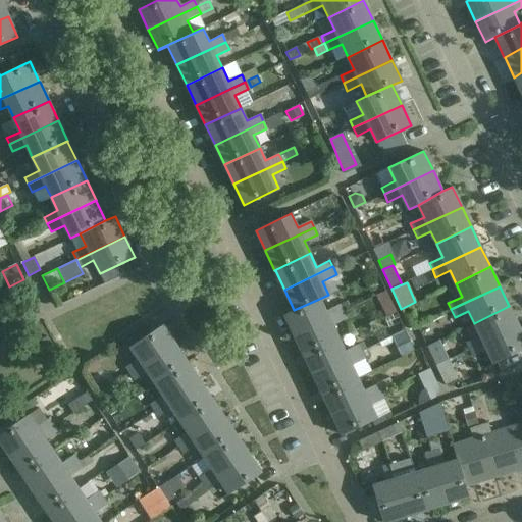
[(319,299),(294,310),(284,314),(294,334),(343,312),(340,305),(325,311),(319,299)]
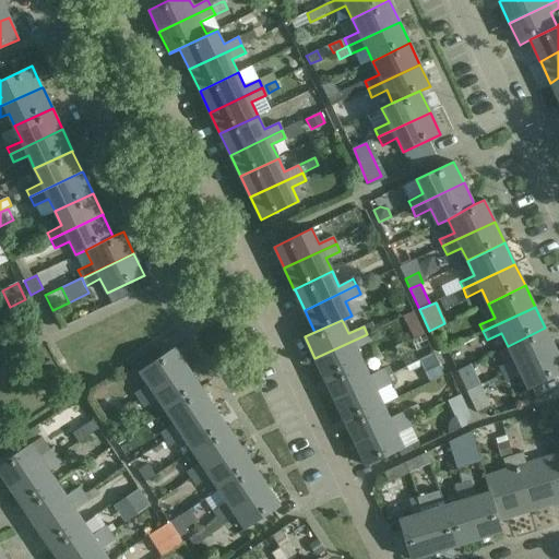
[(556,349),(545,328),(508,346),(514,360),(500,367),(503,375),(556,349)]
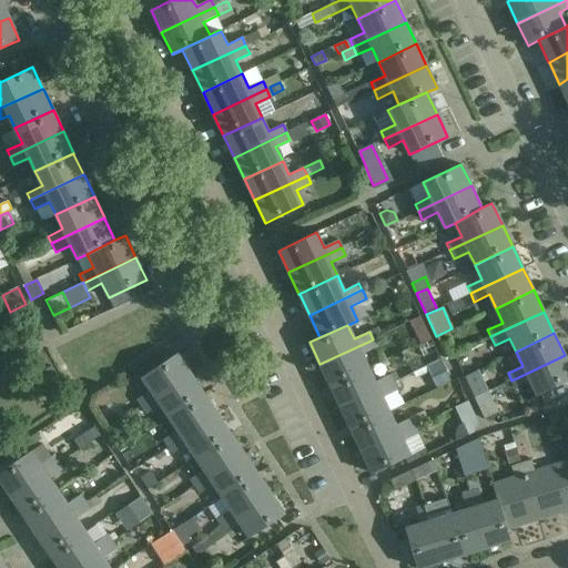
[(320,364),(331,386),(368,368),(362,354),(376,347),(373,340),(320,364)]
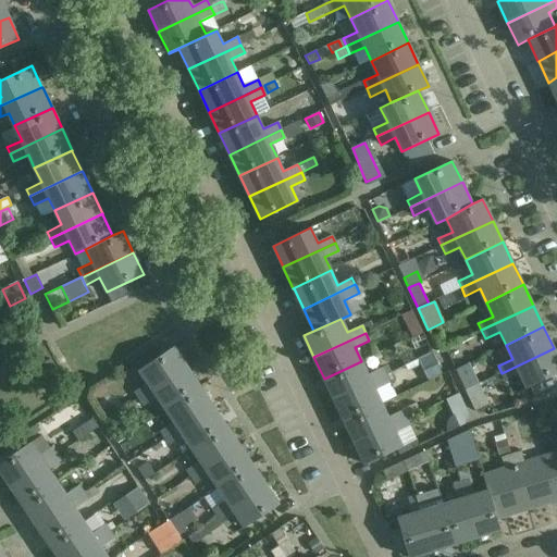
[(139,398),(186,367),(173,346),(138,370),(147,383),(134,392),(139,398)]
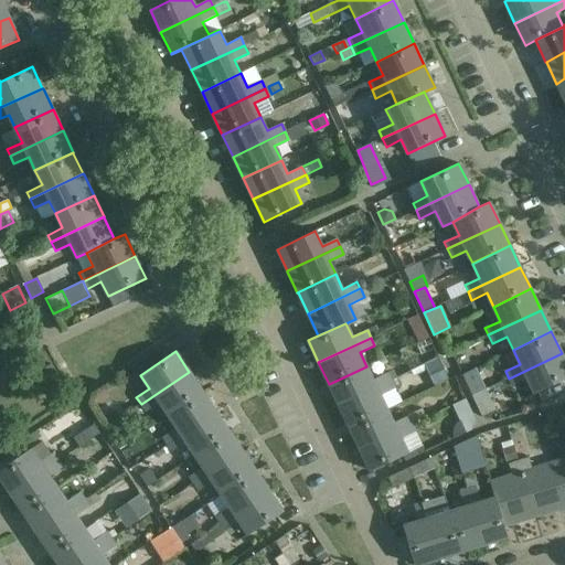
[(564,361),(562,353),(509,379),(512,386),(528,380),(534,393),(564,377),(564,361)]
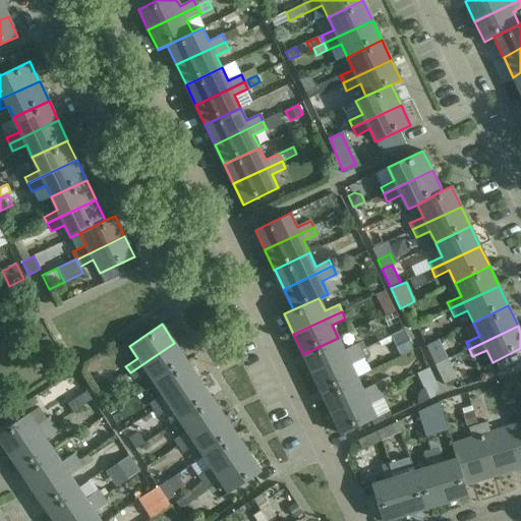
[(404,330),(392,335),(401,355),(413,350),(404,330)]
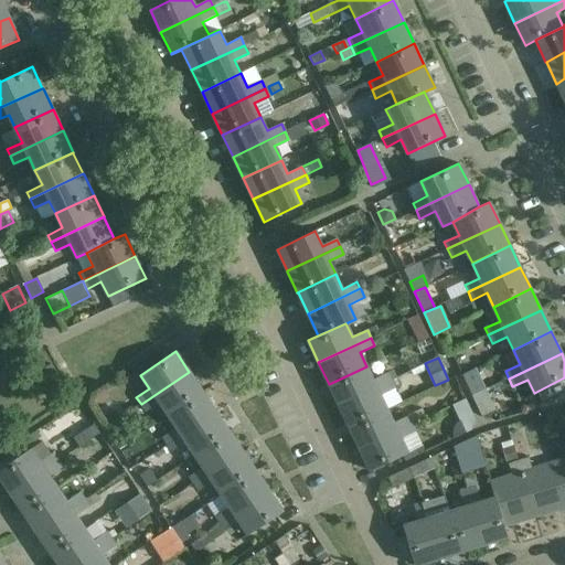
[(366,366),(329,384),(339,405),(391,381),(387,373),(373,380),(366,366)]
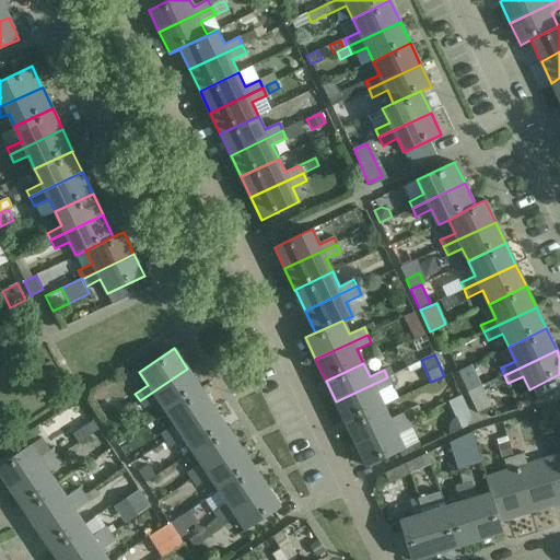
[(479,380),(471,364),(470,365),(457,371),(464,387),(479,380)]
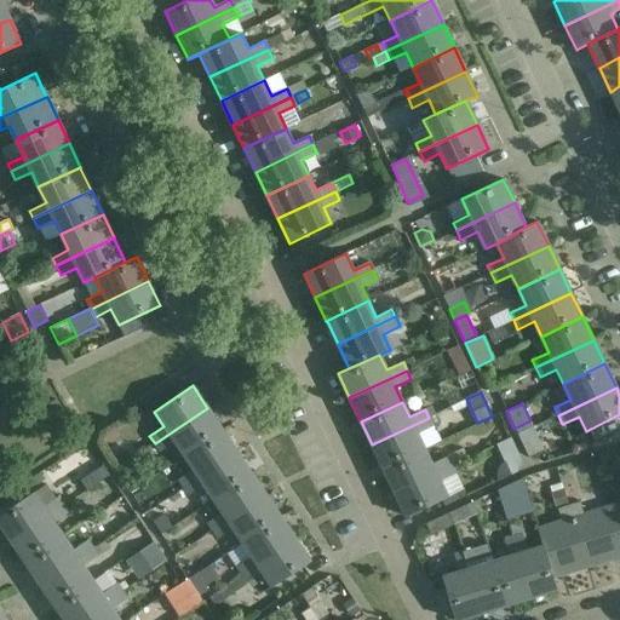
[(184,455),(222,430),(207,408),(155,443),(160,452),(174,442),(184,455)]
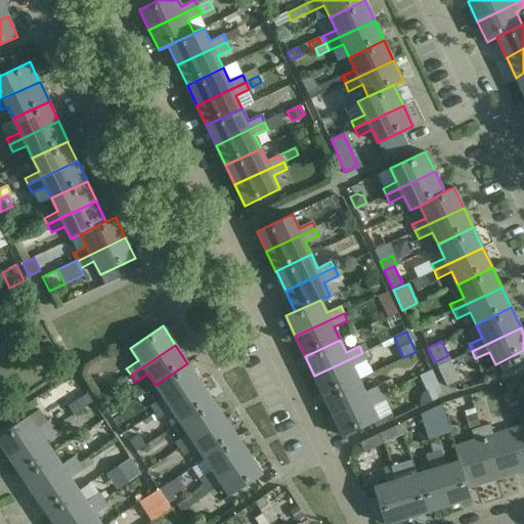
[(362,353),(314,376),(323,396),(359,380),(373,374),(362,353)]
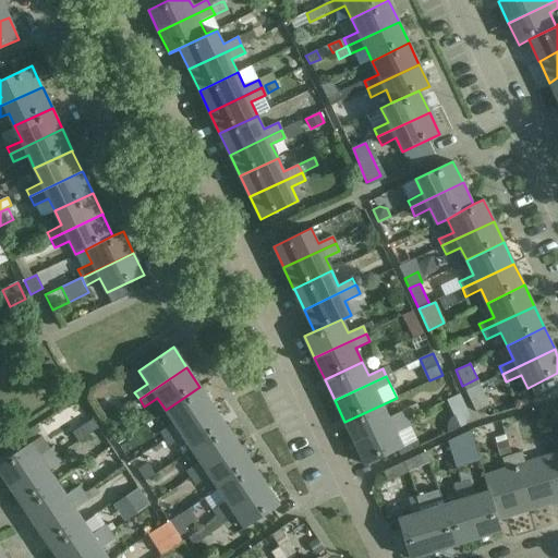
[(480,385),(465,391),(474,411),(489,404),(480,385)]
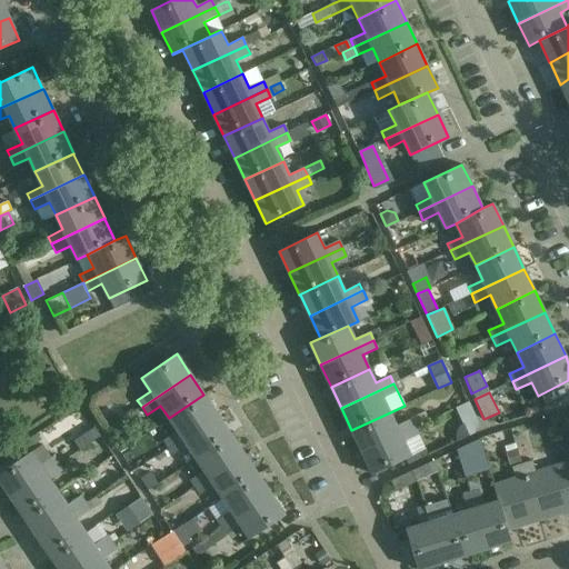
[(218,415),(203,395),(169,418),(178,431),(163,440),(169,447),(218,415)]
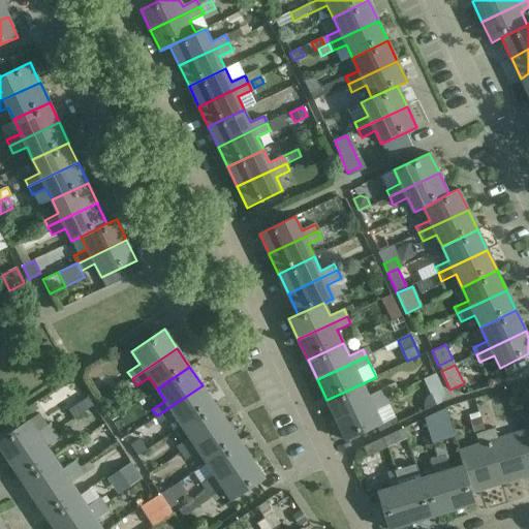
[(445,394),(436,374),(423,379),(435,406),(441,403),(445,394)]
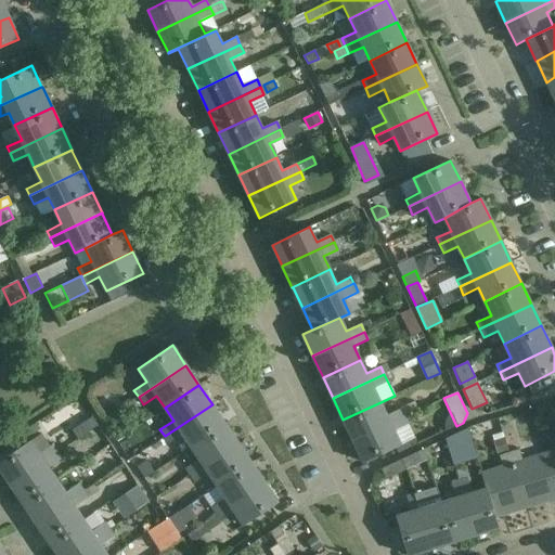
[(402,408),(401,409),(404,416),(418,410),(414,401),(401,407),(402,408)]
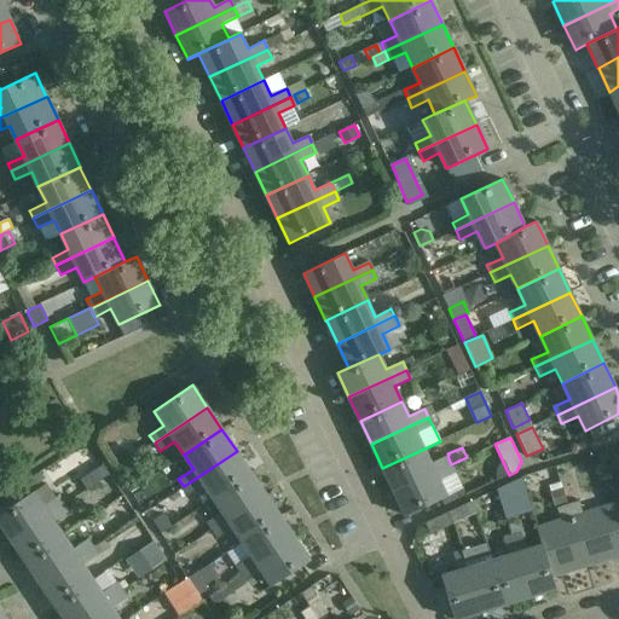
[(382,468),(394,492),(451,464),(447,456),(432,463),(424,449),(382,468)]
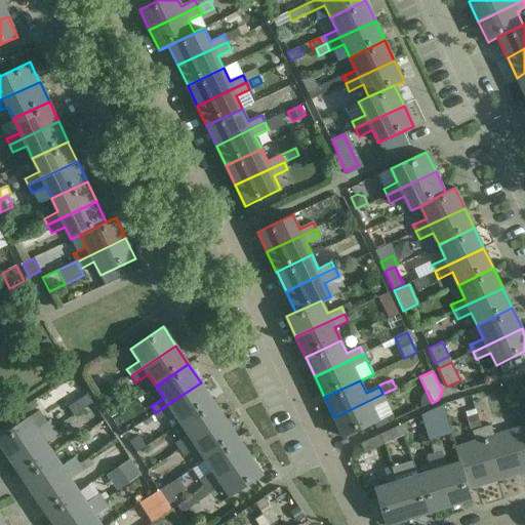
[(179,422),(213,401),(201,382),(156,412),(160,419),(172,411),(179,422)]
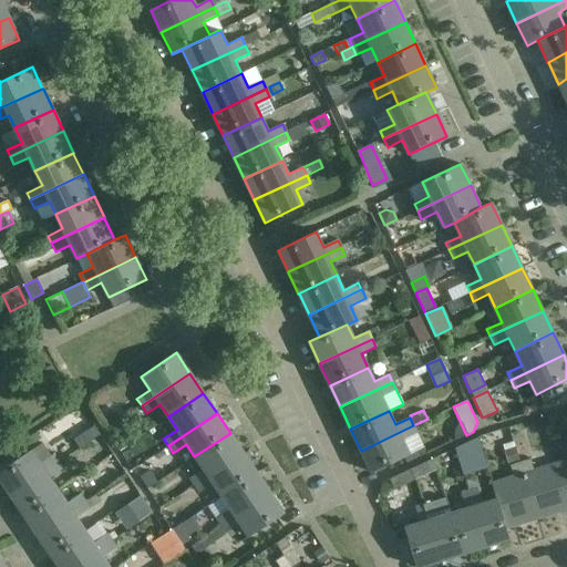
[(566,460),(555,463),(566,501),(566,416),(564,418),(566,430),(566,460)]
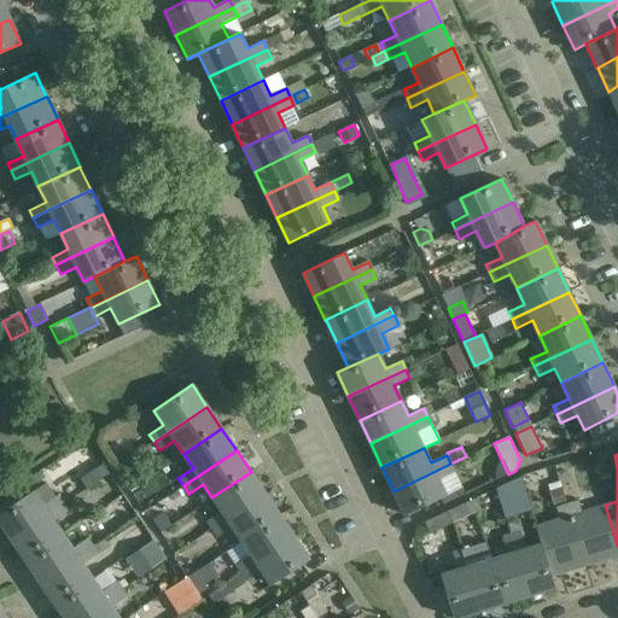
[(565,490),(593,483),(586,456),(558,464),(565,490)]
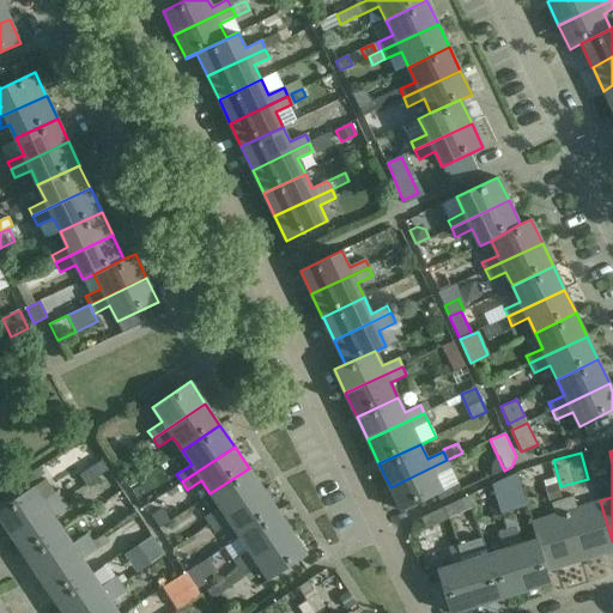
[(401,511),(459,484),(447,460),(390,487),(401,511)]
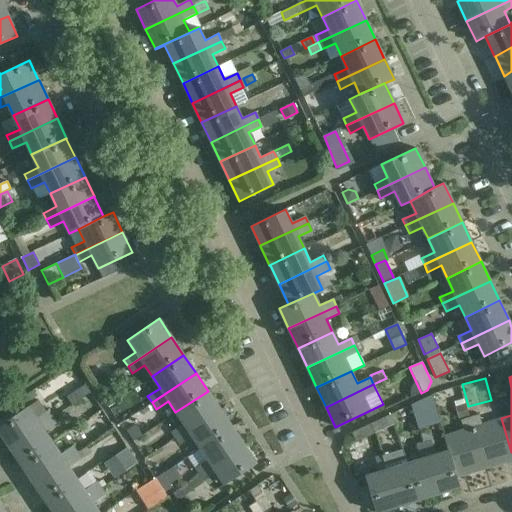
[(67,397),(72,404),(89,393),(85,385),(67,397)]
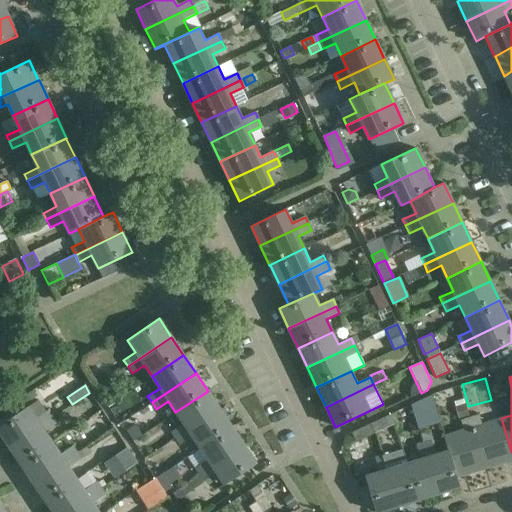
[(434,395),(436,403),(453,398),(451,390),(434,395)]
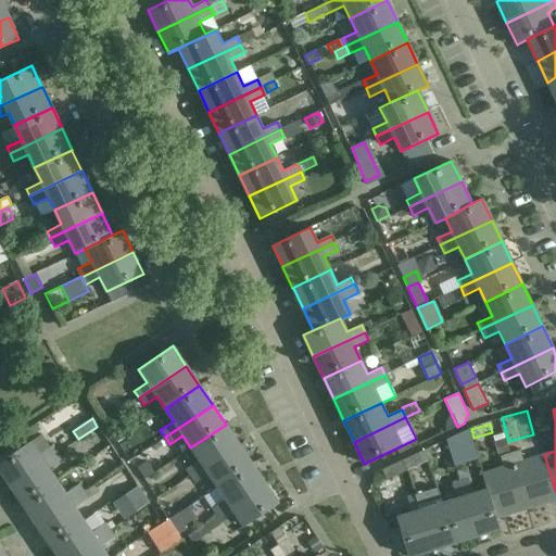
[(239,444),(226,425),(190,447),(199,460),(186,469),(191,476),(239,444)]
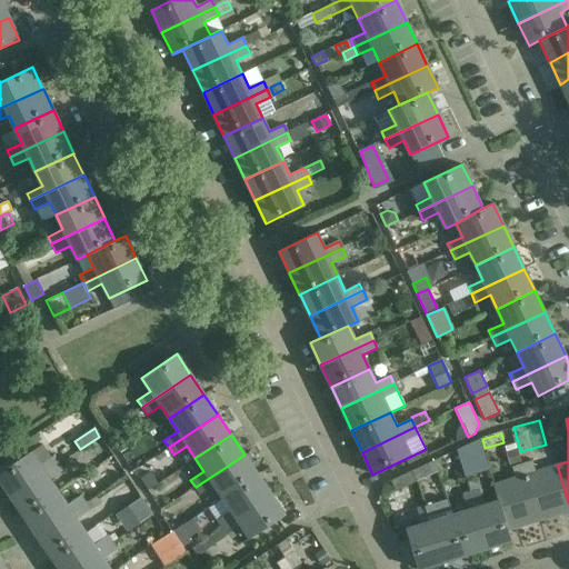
[(483,455),(479,439),(457,449),(461,462),(483,455)]
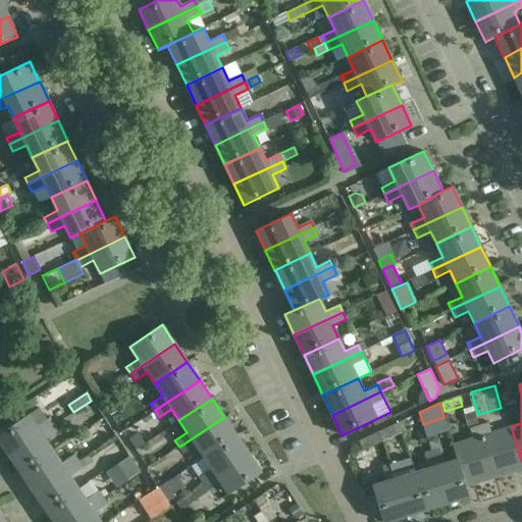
[(0,441),(9,455),(54,424),(49,417),(47,419),(38,407),(0,432),(0,441)]
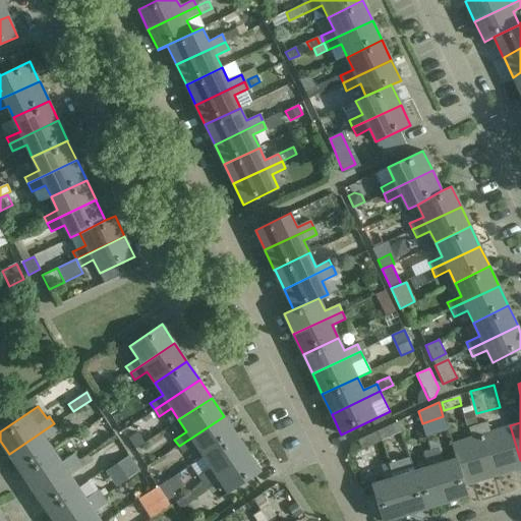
[(464,414),(468,426),(477,423),(473,411),(464,414)]
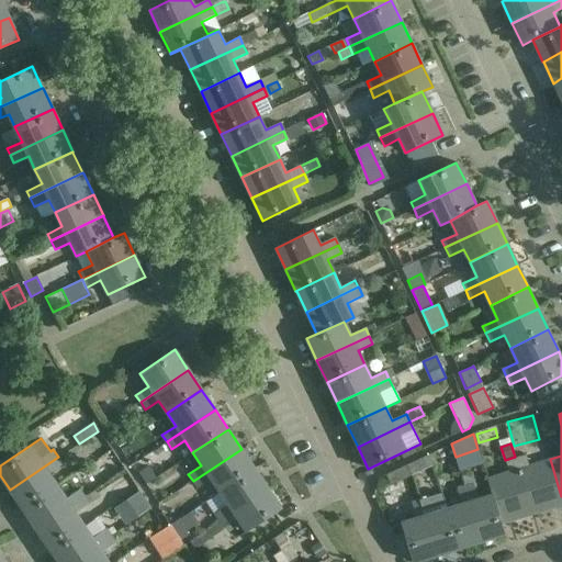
[(255,469),(242,449),(193,481),(198,489),(211,480),(220,492),(255,469)]
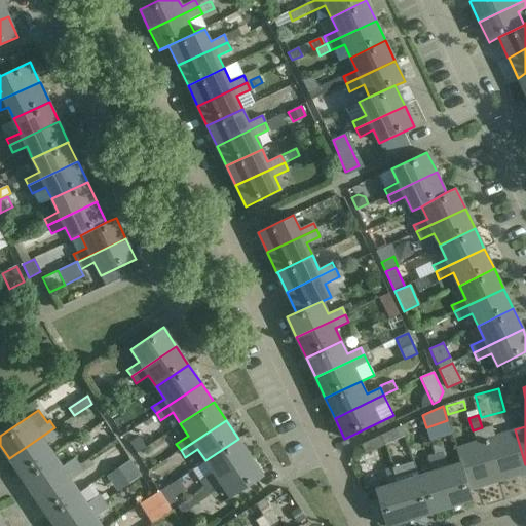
[(381,434),(384,444),(405,435),(404,431),(401,425),(381,434)]
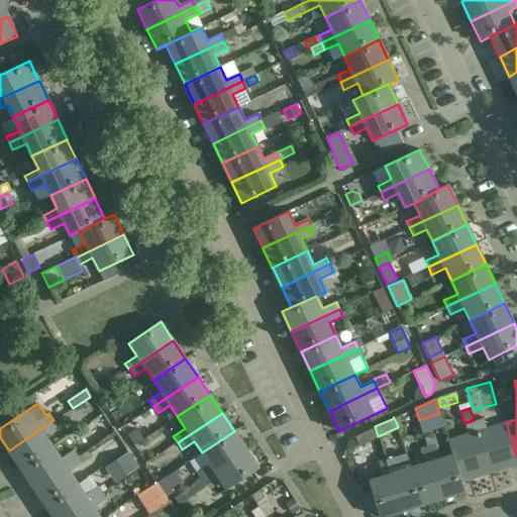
[(506,464),(516,460),(516,456),(506,422),(487,428),(484,418),(475,421),(490,473),(507,468),(506,464)]
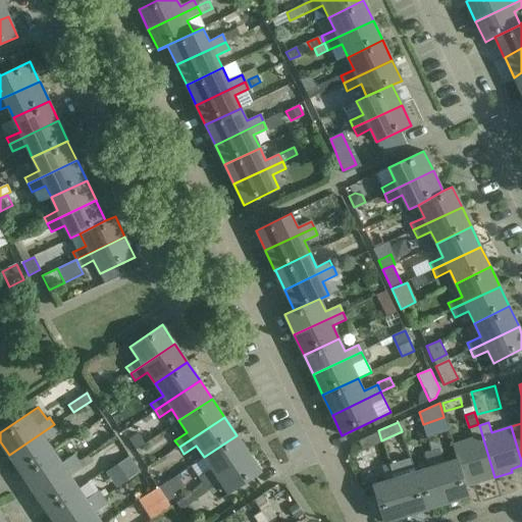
[(9,455),(21,473),(54,451),(46,439),(58,431),(54,424),(9,455)]
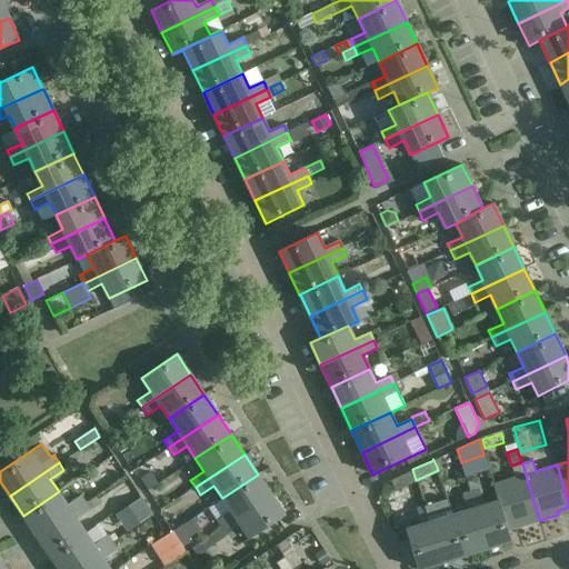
[(493,485),(498,501),(507,527),(520,522),(521,526),(539,520),(522,463),(512,467),(516,478),(493,485)]
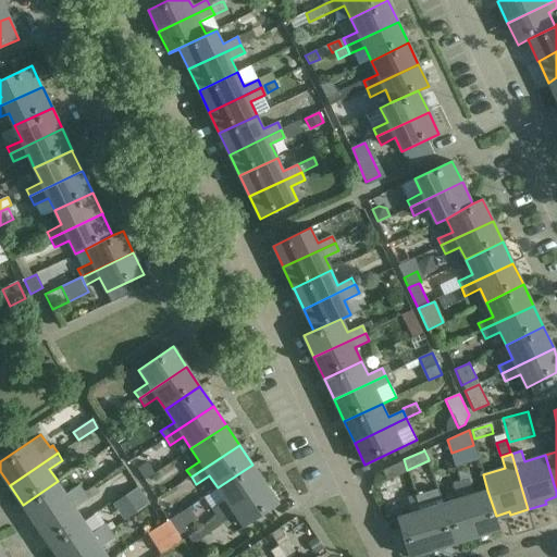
[(407,470),(404,459),(403,460),(403,461),(382,471),(386,481),(407,472),(407,471),(407,470)]
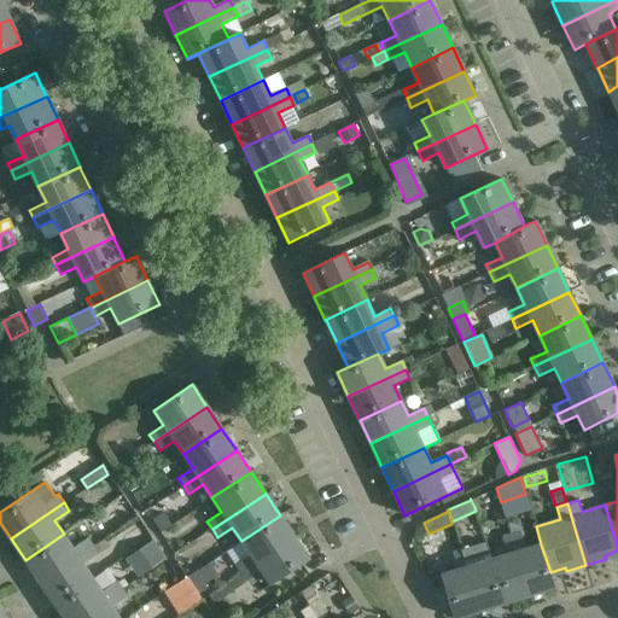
[(163,512),(152,519),(161,531),(172,524),(163,512)]
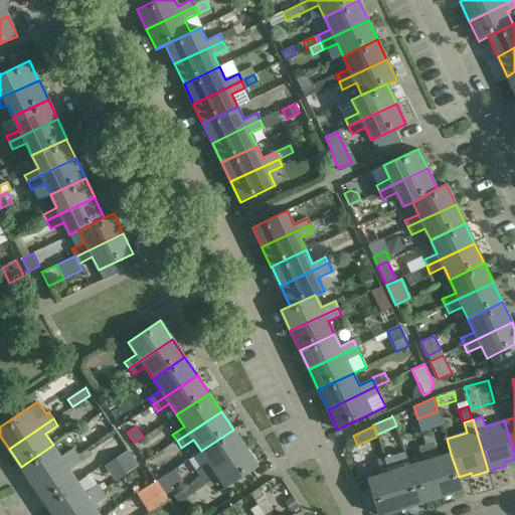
[(245,448),(233,430),(201,451),(209,463),(197,471),(201,477),(245,448)]
